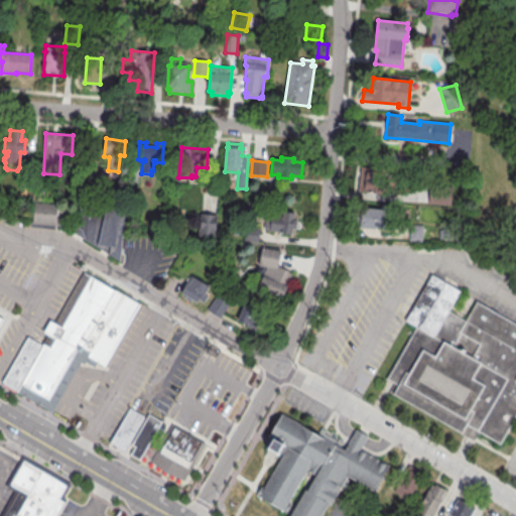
[(87,162),(97,164),(95,177),(85,176),(87,162)]
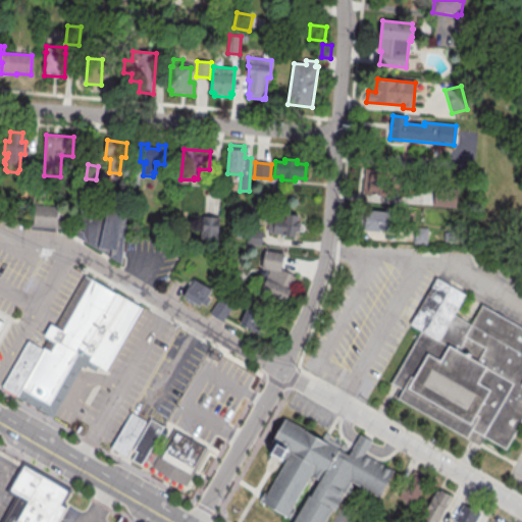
[(365,169),(394,172),(390,197),(362,194),(365,169)]
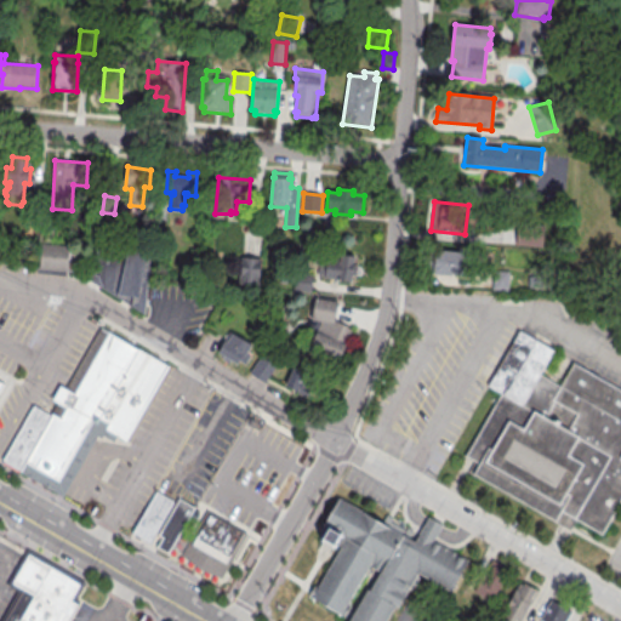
[(155,205),(166,205),(166,223),(155,222),(155,205)]
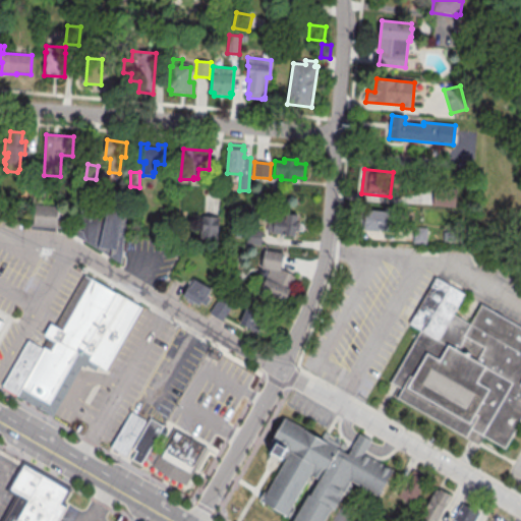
[(432,206),(433,187),(457,189),(455,208),(432,206)]
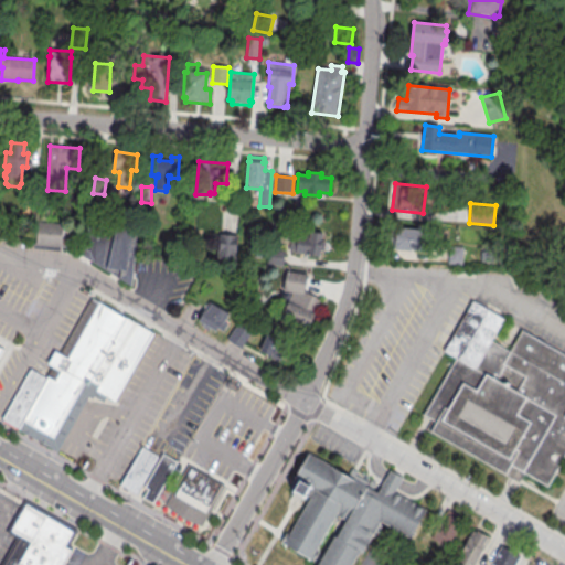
[(138,224),(134,287),(93,262),(91,251),(87,251),(91,220),(98,221),(98,220),(108,220),(108,222),(119,222),(119,223),(129,224),(130,223),(138,224)]
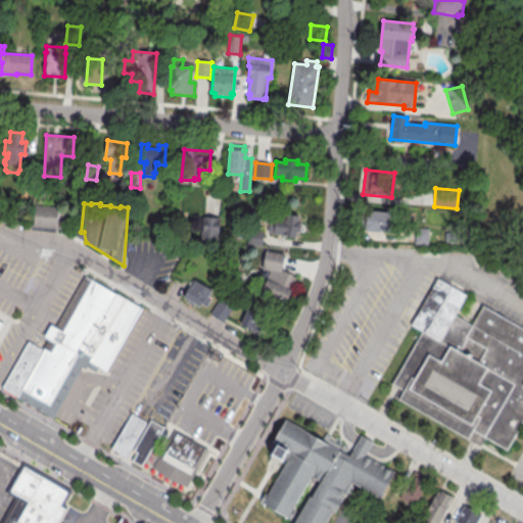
[(35,206),(59,208),(58,211),(66,212),(66,222),(58,222),(57,229),(34,227),(35,206)]
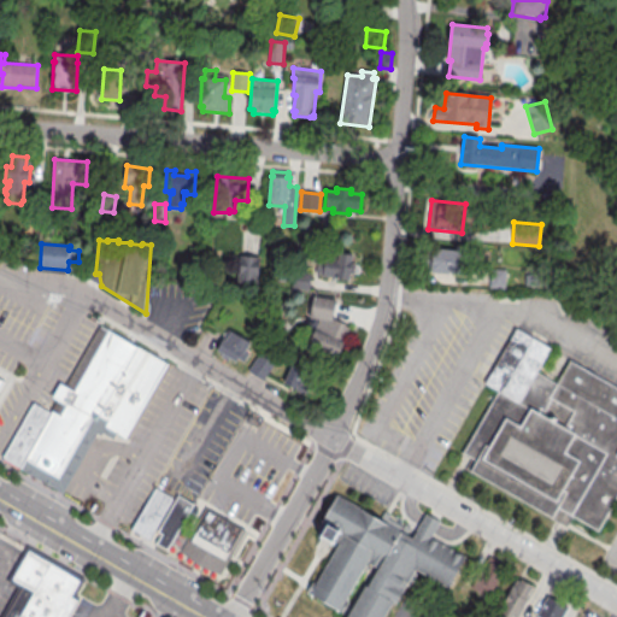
[(429,271),(429,269),(423,269),(424,250),(430,251),(430,248),(453,251),(454,245),(468,246),(464,274),(429,271)]
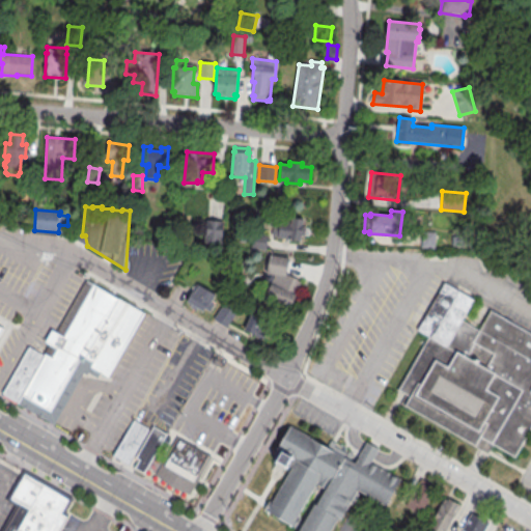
[(278,238),(279,235),(273,234),(274,222),(280,223),(280,220),(292,222),(294,218),(304,219),(303,228),(307,228),(306,236),(303,235),(302,242),(291,241),(291,239),(278,238)]
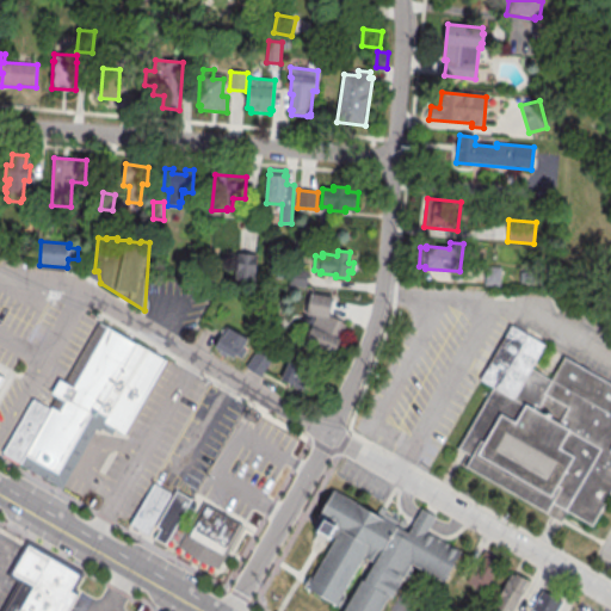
[(236,254),(257,255),(255,283),(234,281),(236,254)]
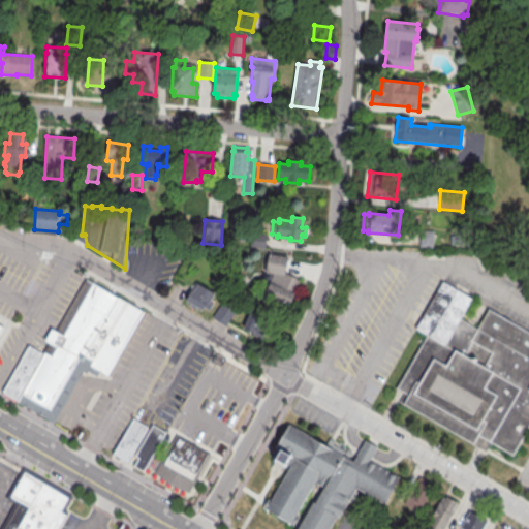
[(421,231),(436,232),(435,248),(419,247),(421,231)]
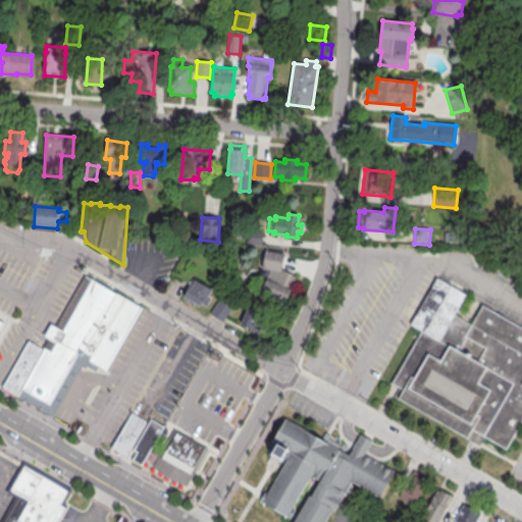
[(250,231),(263,232),(262,246),(250,246),(250,231)]
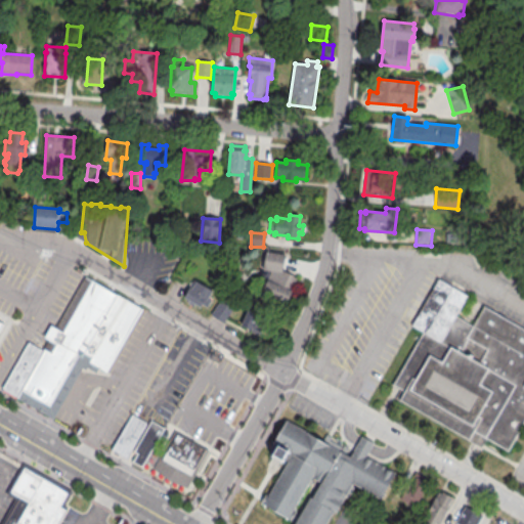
[(270,270),(262,269),(266,252),(285,255),(281,271),(284,271),(294,275),(293,275),(296,277),(285,305),(260,295),(270,270)]
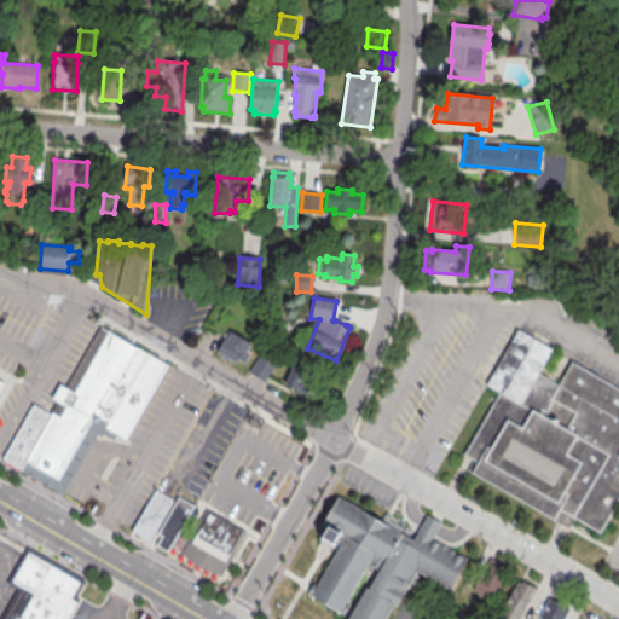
[(19,473),(52,415),(59,401),(55,399),(62,385),(67,388),(100,328),(167,366),(126,439),(119,435),(115,441),(99,433),(64,497),(19,473)]
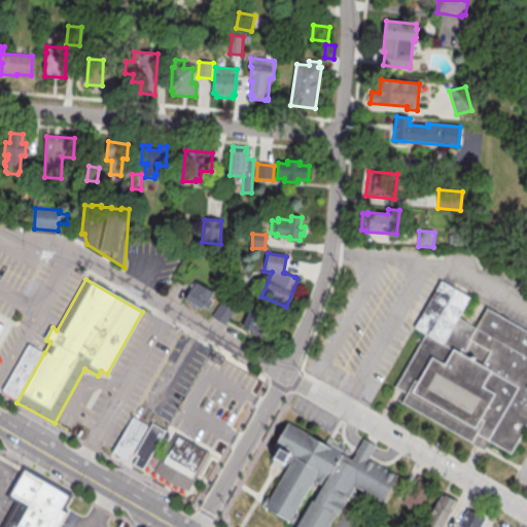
[(440,281),(469,299),(458,319),(470,325),(473,327),(483,310),(526,335),(526,425),(511,455),(488,442),(484,448),(483,450),(479,448),(398,403),(403,394),(397,391),(393,389),(424,335),(413,328),(440,281)]
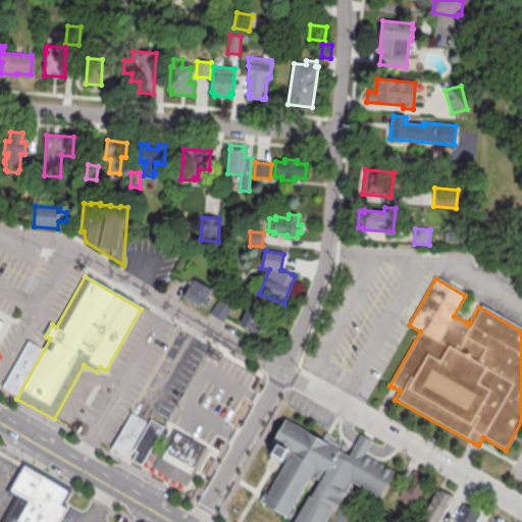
[(194,279),(212,290),(208,298),(211,300),(207,307),(202,304),(201,307),(195,304),(194,306),(188,303),(189,301),(184,298),(194,279)]
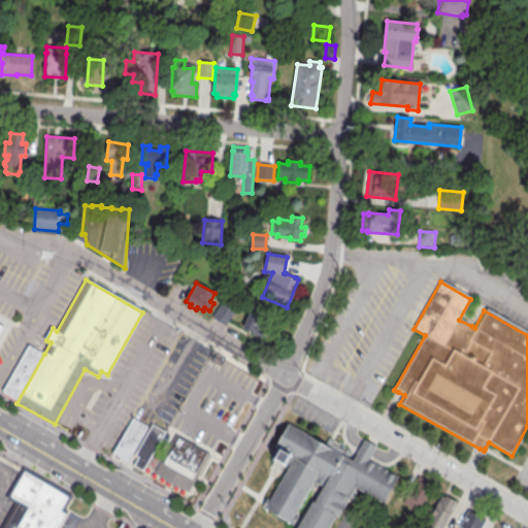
[(234,311),(225,326),(211,318),(221,303),(234,311)]
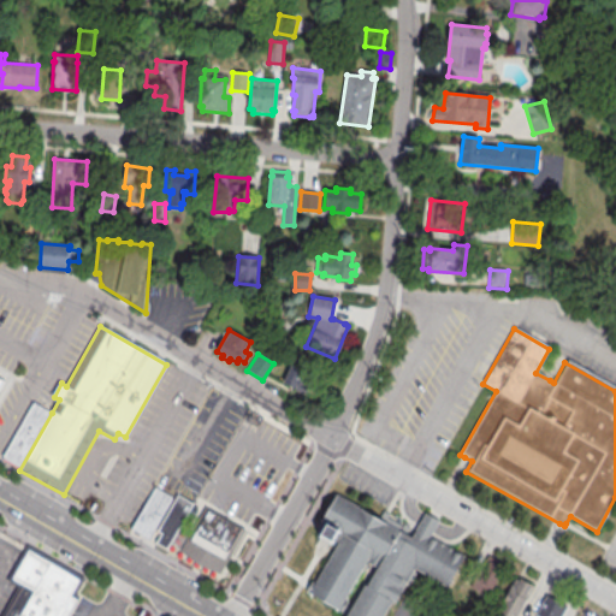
[(283,384),(291,365),(324,380),(317,395),(307,390),(304,394),(283,384)]
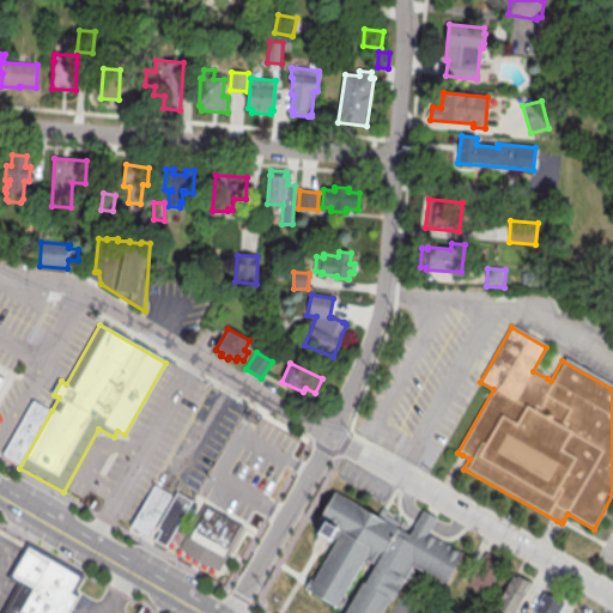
[(19,468),(52,411),(35,401),(2,459),(19,468)]
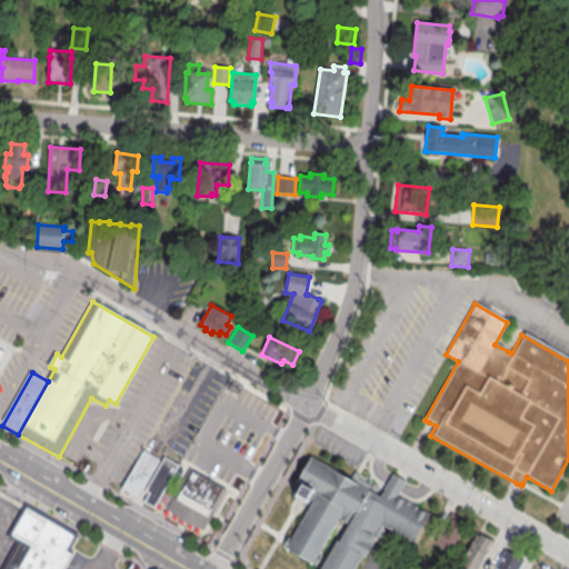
[(165,463),(149,490),(139,506),(119,495),(143,451),(165,463)]
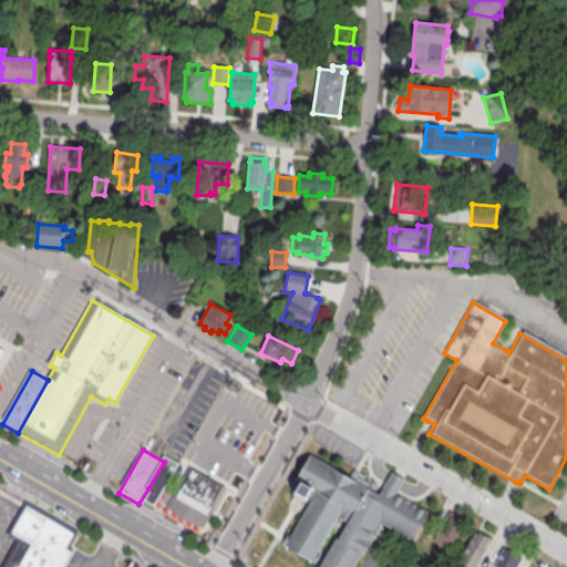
[(404,480),(397,494),(429,512),(412,540),(383,524),(364,556),(361,554),(353,566),(320,566),(337,538),(338,539),(348,523),(338,517),(316,557),(319,559),(316,564),(312,562),(311,564),(308,562),(309,560),(288,548),(287,550),(284,548),(286,546),(282,545),(285,539),(288,542),(310,502),(290,490),(310,454),(379,494),(391,472),(404,480)]
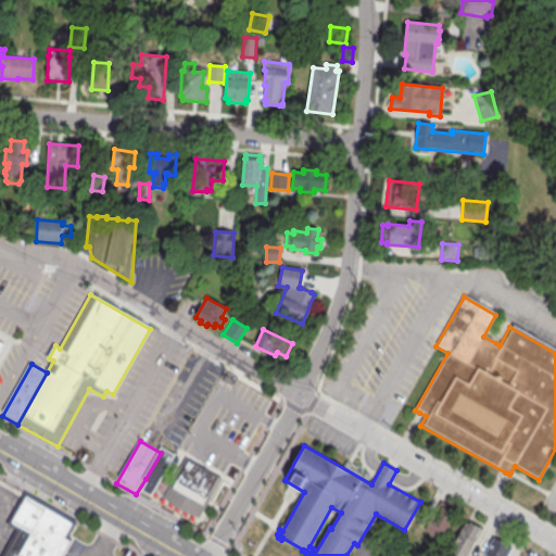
[(161,453),(164,446),(179,456),(155,497),(144,491),(150,482),(146,479),(161,453)]
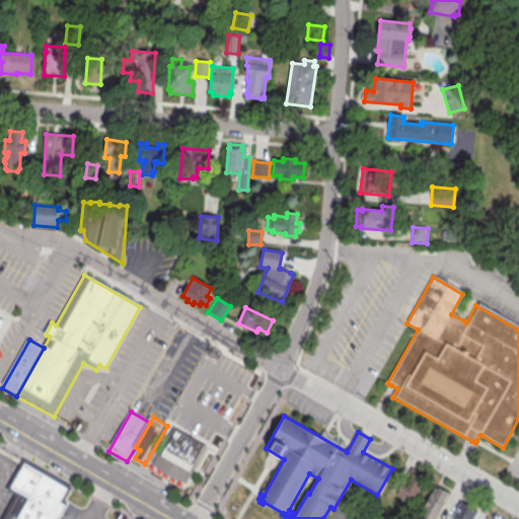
[(174,427),(211,447),(188,489),(152,469),(174,427)]
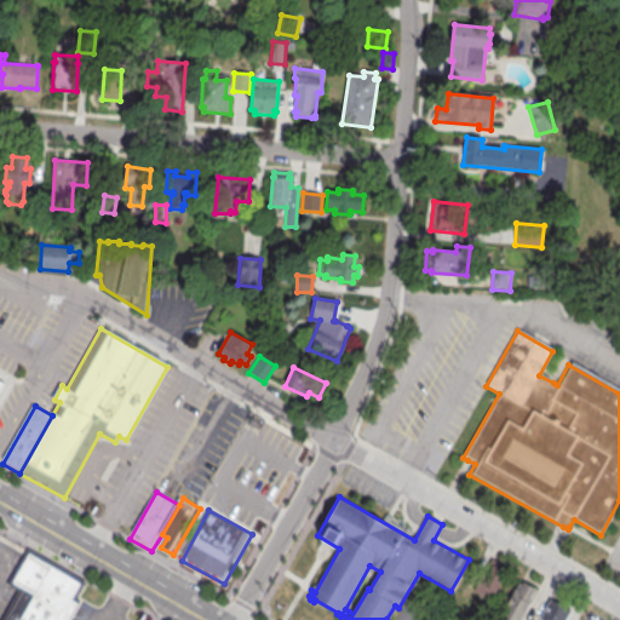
[(29,551),(81,581),(73,597),(78,601),(67,619),(4,619),(23,587),(12,581),(29,551)]
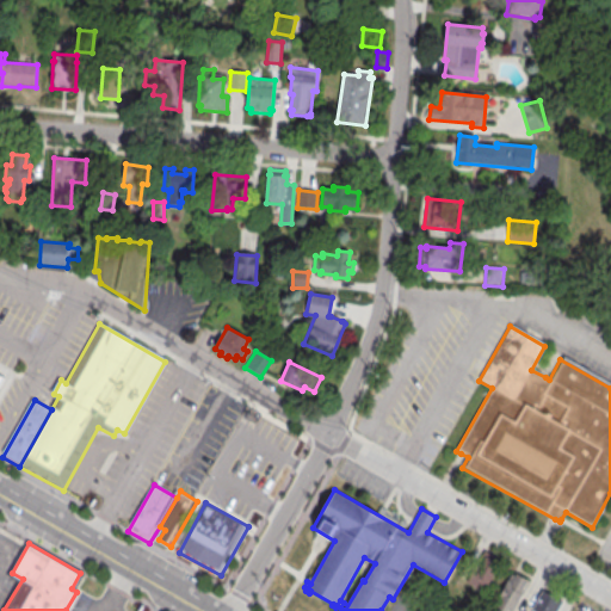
[(467,581),(473,572),(476,574),(483,560),(481,557),(486,550),(501,560),(489,580),(493,581),(487,592),(467,581)]
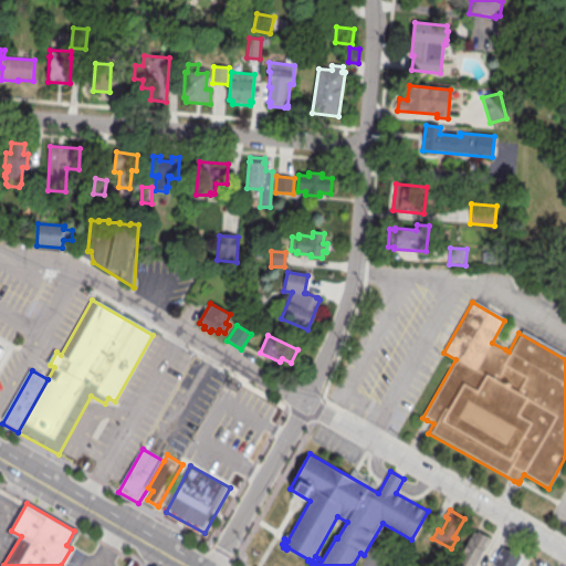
[(460,556),(474,531),(478,533),(479,531),(490,537),(482,551),(484,552),(477,565),(472,563),(470,565),(463,565),(460,564),(463,558),(460,556)]
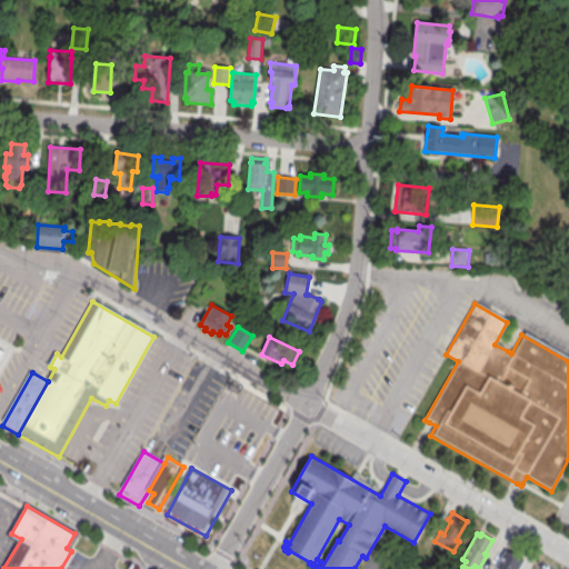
[(506,549),(525,560),(519,568),(499,568),(496,567),(506,549)]
